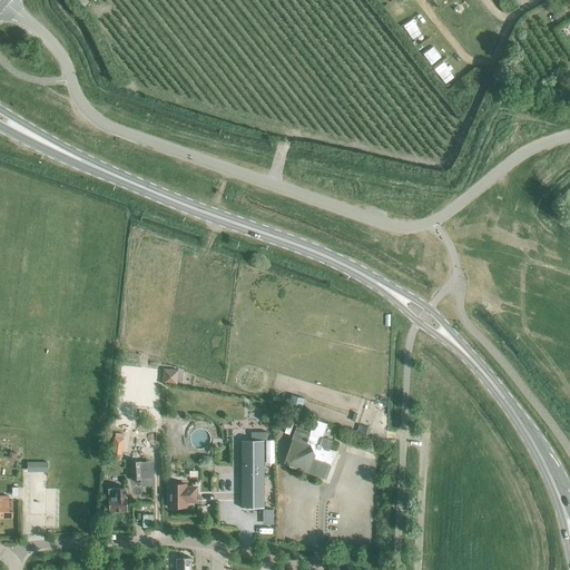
[(163,383),(175,383),(175,371),(169,370),(164,370),(163,383)]
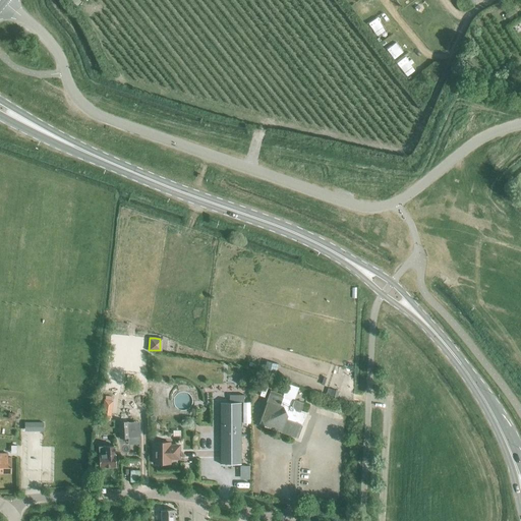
[(303,403),(294,400),(299,388),(287,384),(283,395),(270,390),(266,402),(267,402),(258,424),(281,432),(280,432),(298,439),(305,418),(303,418),(304,414),(300,412),(303,403)]
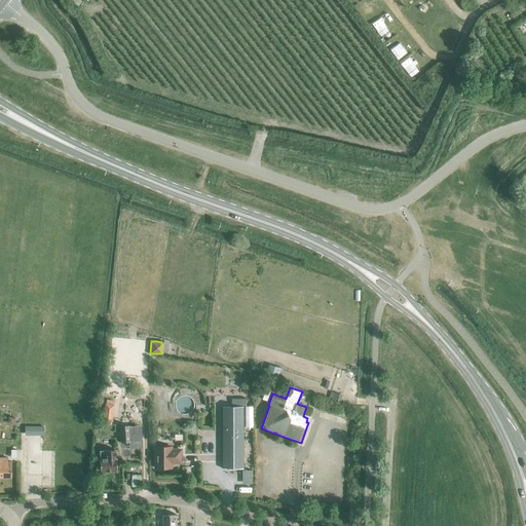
[(106,403),(106,416),(118,415),(118,402),(106,403)]
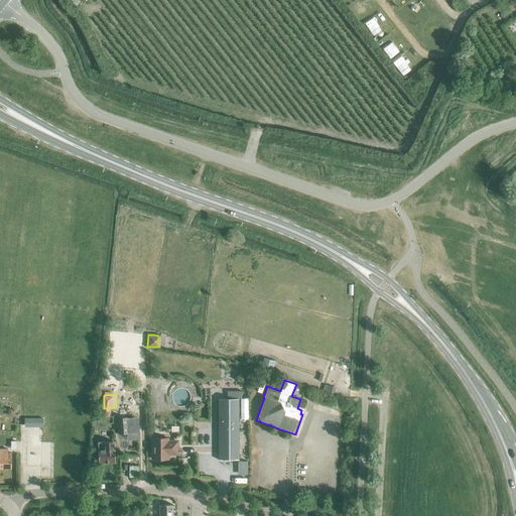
[(218,399),(218,460),(238,460),(238,399),(218,399)]
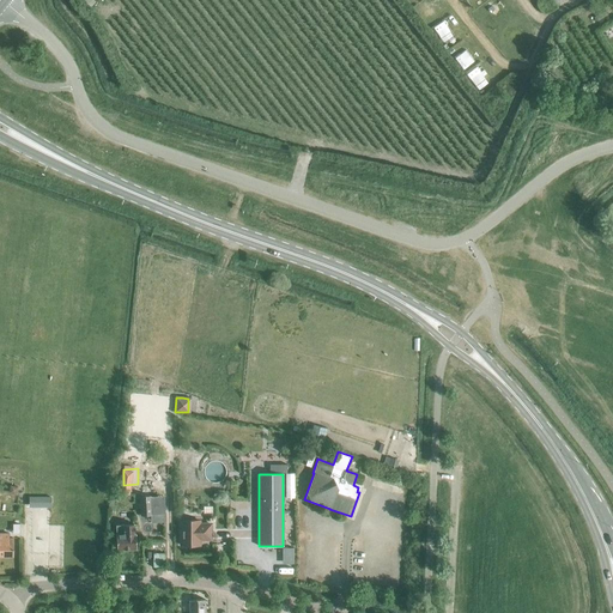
[(140,497),(140,515),(152,514),(151,497),(140,497)]
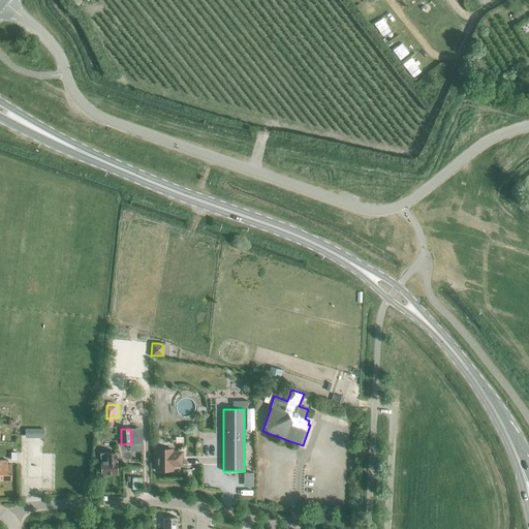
[(182,453),(172,453),(172,449),(156,449),(156,471),(172,470),(172,465),(182,465),(182,453)]
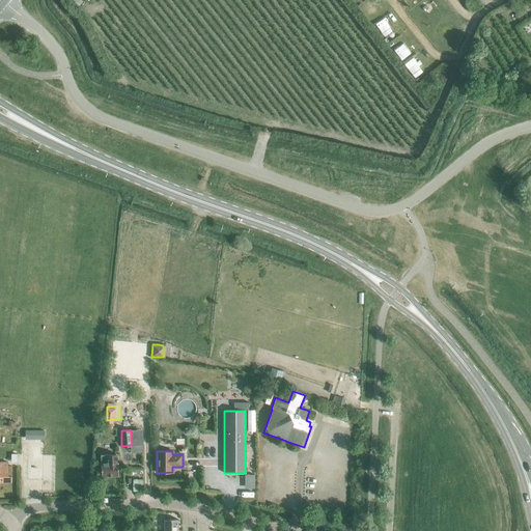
[(117,463),(116,454),(101,455),(101,469),(96,469),(98,477),(118,476),(117,463)]
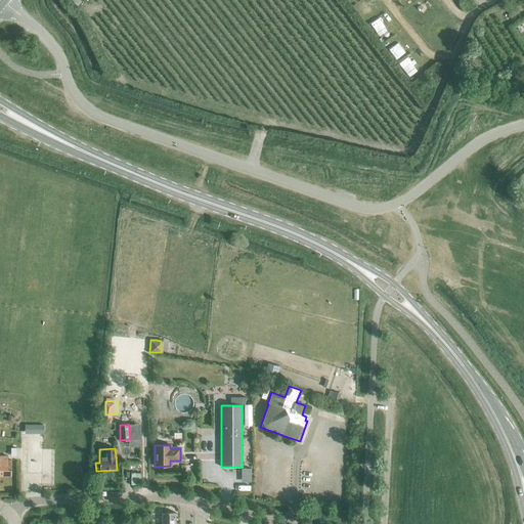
[(12,460),(7,460),(7,455),(0,455),(0,475),(12,476),(12,460)]
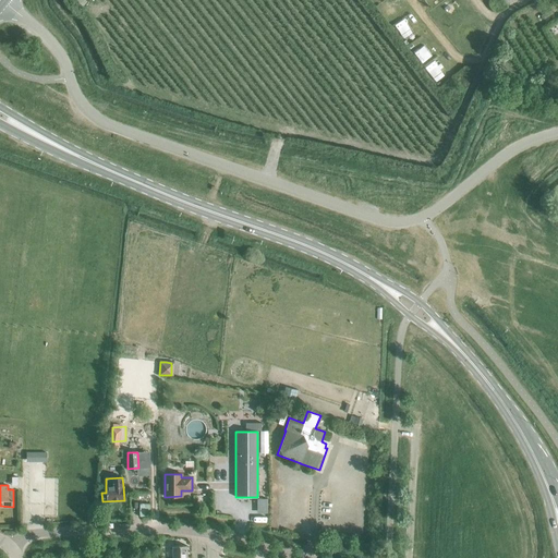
[(173,546),(173,557),(186,557),(186,546),(173,546)]
